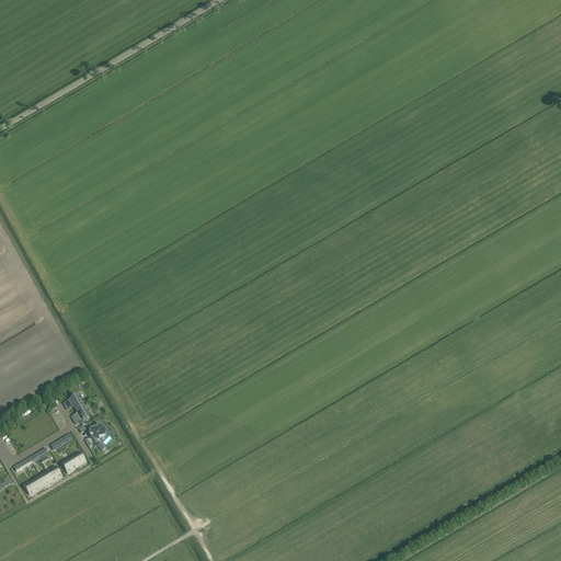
[(71,404),(75,411),(84,405),(78,395),(63,404),(65,408),(71,404)]
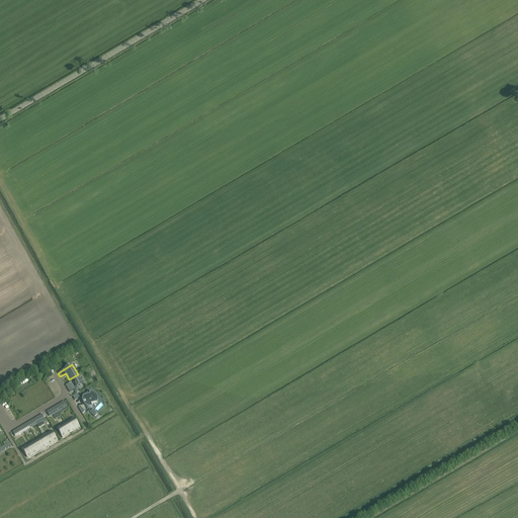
[(68,389),(70,393),(84,383),(78,374),(69,379),(73,385),(68,389)]
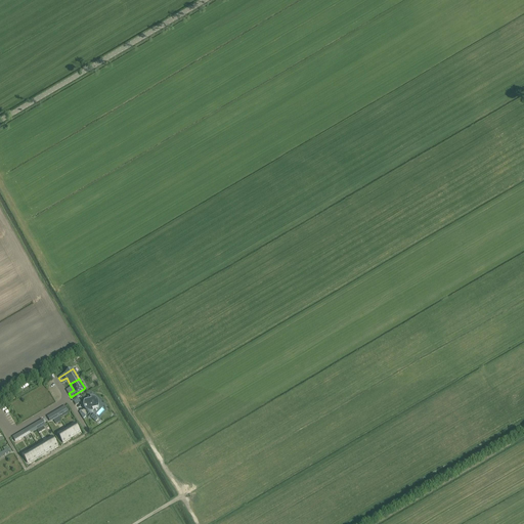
[(85,400),(85,401),(84,402),(84,403),(84,404),(84,405),(84,406),(84,407),(84,408),(85,408),(86,409),(86,410),(87,411),(88,411),(89,412),(90,412),(91,412),(92,412),(93,412),(95,411),(94,409),(98,408),(98,407),(99,406),(99,405),(99,404),(99,403),(98,402),(98,401),(97,400),(97,399),(96,399),(96,398),(95,398),(94,398),(93,397),(92,397),(91,397),(90,397),(89,397),(88,398),(87,398),(87,399),(86,399),(85,400)]
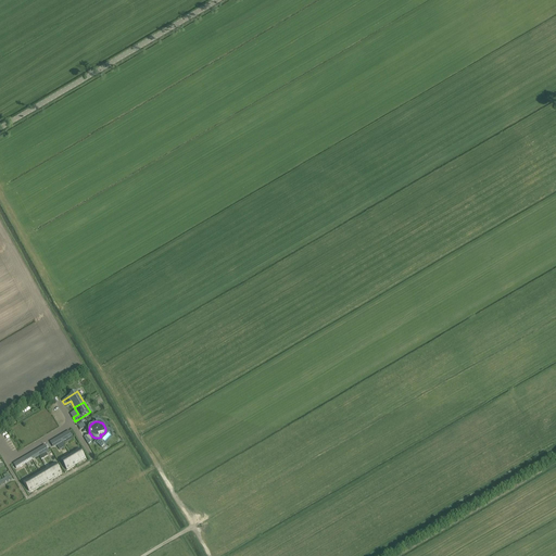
[(79,449),(71,454),(72,455),(71,456),(76,465),(86,458),(79,449)]
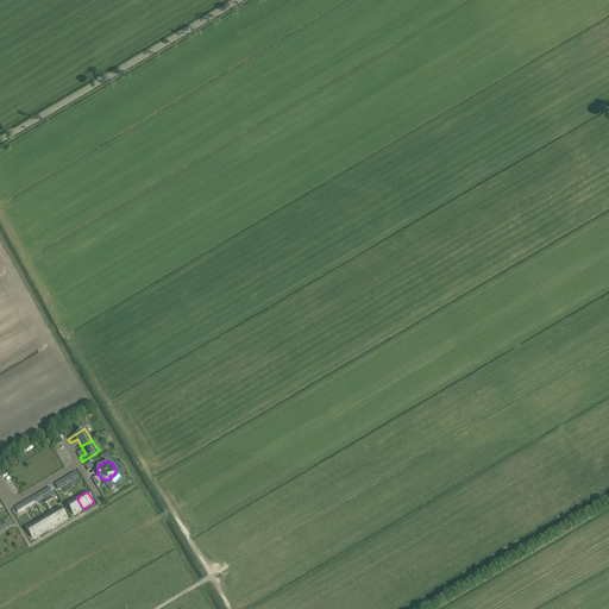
[(73,515),(83,509),(77,500),(71,503),(70,502),(67,504),(73,515)]
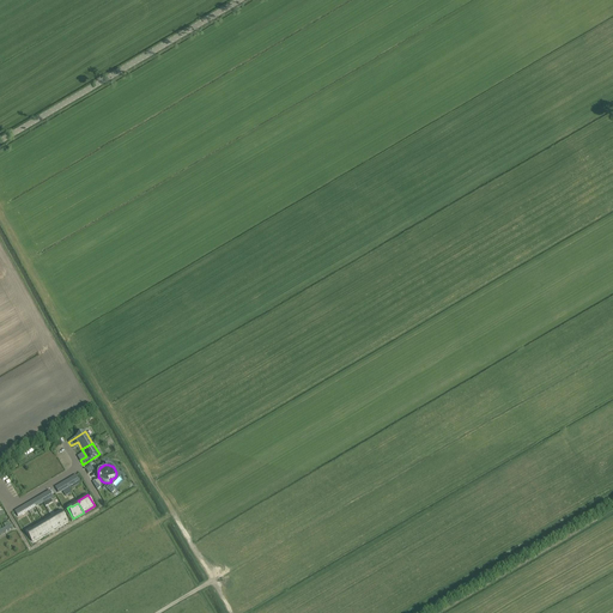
[(52,517),(58,528),(68,521),(61,510),(52,517)]
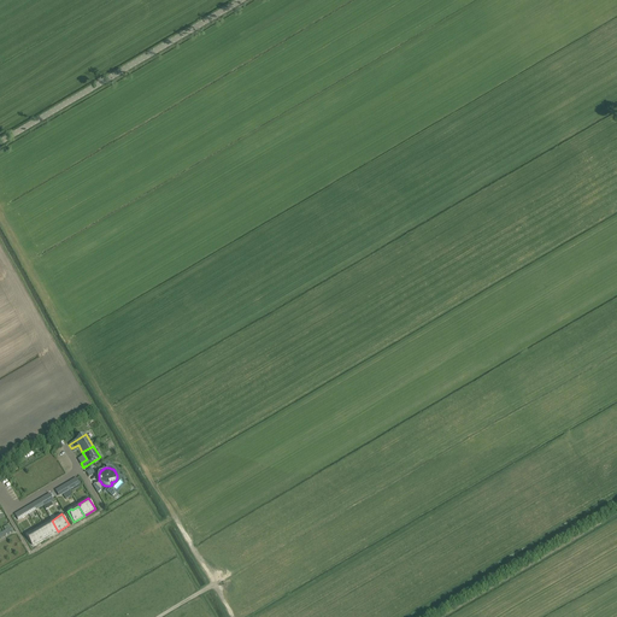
[(51,535),(58,532),(52,521),(51,521),(52,522),(45,526),(51,535)]
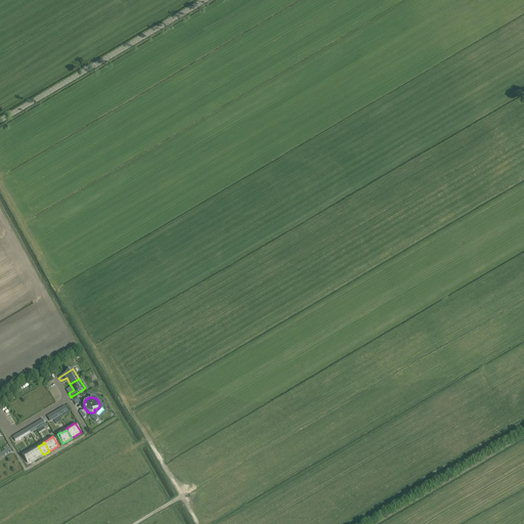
[(43,454),(38,446),(32,450),(37,459),(43,454)]
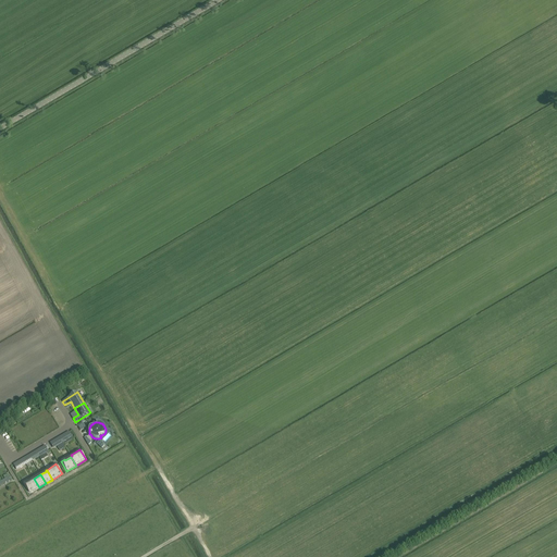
[(27,481),(24,483),(29,493),(39,487),(34,479),(28,482),(27,481)]
